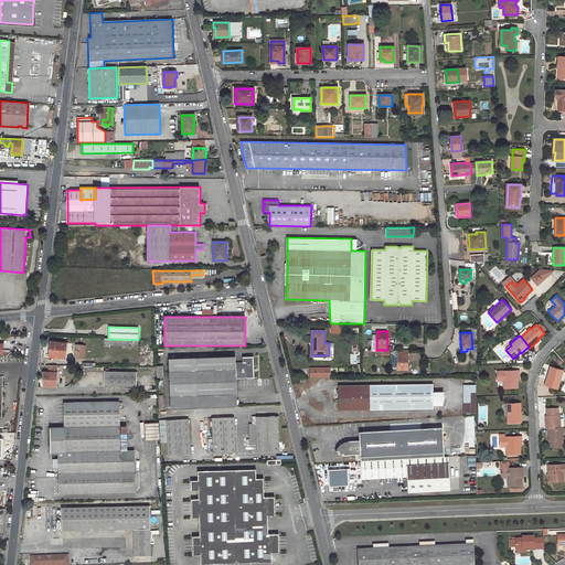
[(87,342),(87,344),(89,344),(91,342),(88,342),(88,339),(83,339),(82,341),(77,340),(77,345),(76,345),(75,359),(84,359),(85,342),(87,342)]
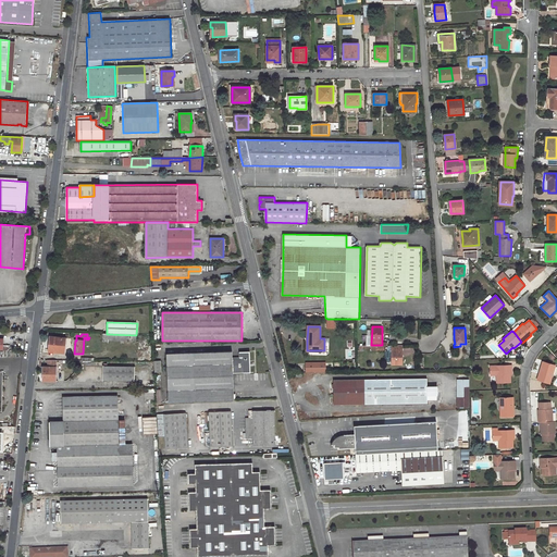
[(50,337),(48,351),(64,354),(65,338),(50,337)]
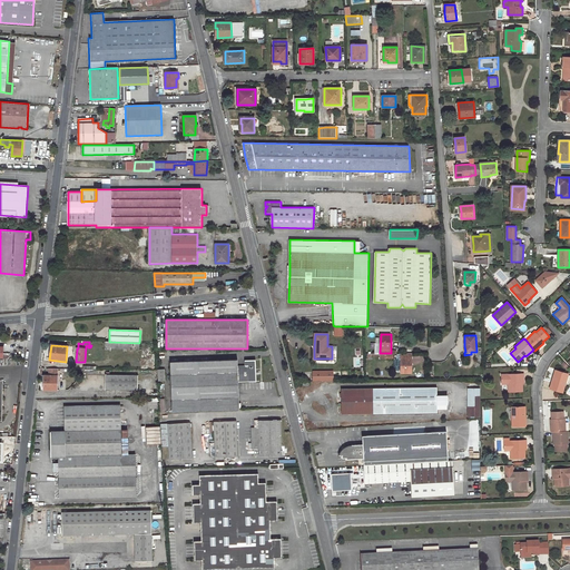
[(412,353),(401,353),(401,355),(396,355),(396,364),(401,364),(401,372),(412,372),(412,364),(412,353)]
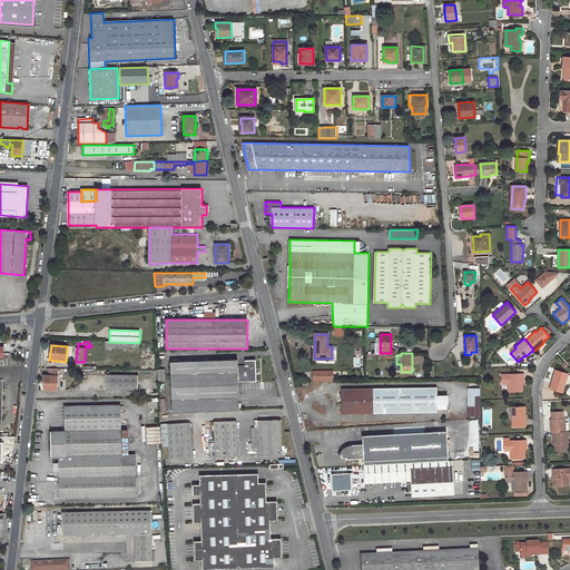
[(239,410),(238,382),(256,381),(255,360),(245,360),(245,365),(237,366),(237,360),(170,362),(173,412),(239,410)]
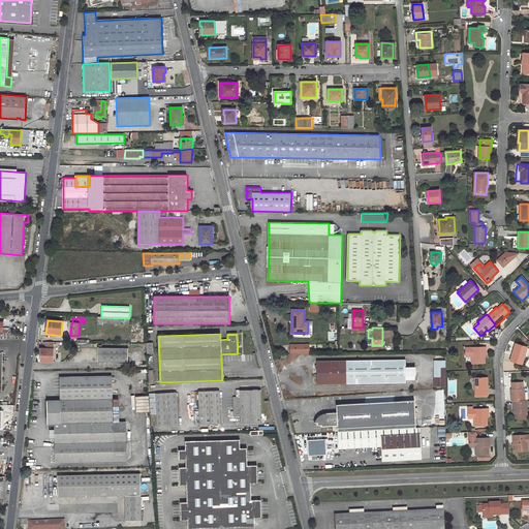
[(45,342),(45,348),(40,348),(40,362),(53,362),(54,343),(45,342)]
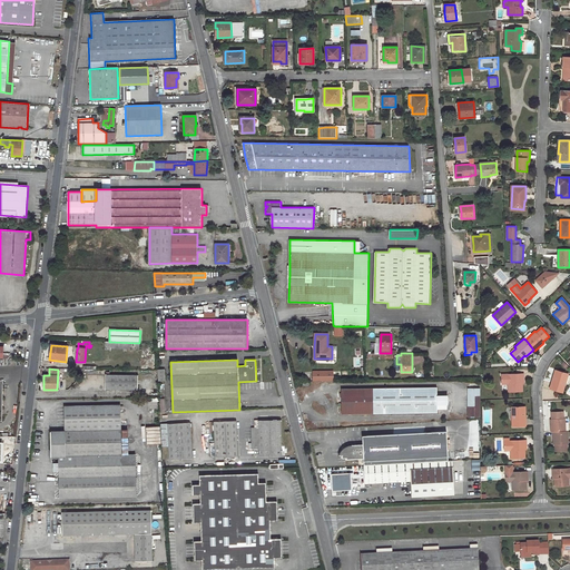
[(553,380),(550,389),(562,392),(568,374),(556,370),(553,380)]
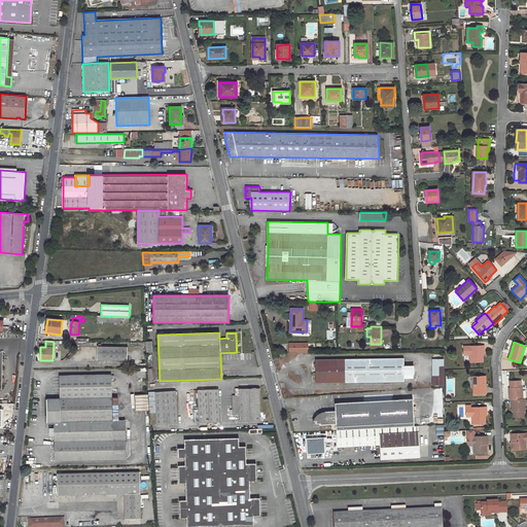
[(484,345),(463,346),(464,353),(469,353),(469,362),(483,361),(483,351),(485,350),(484,345)]
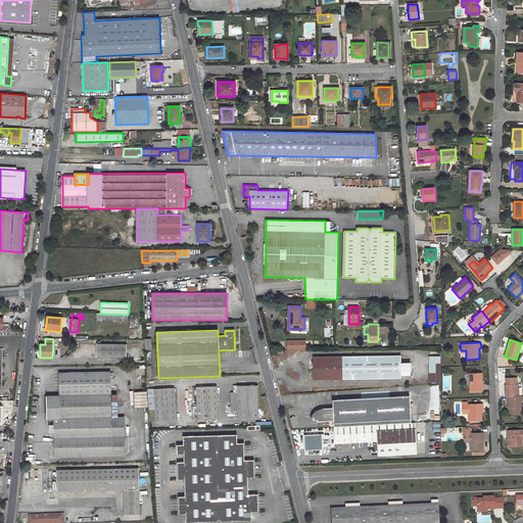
[(100,344),(100,358),(127,358),(127,344),(100,344)]
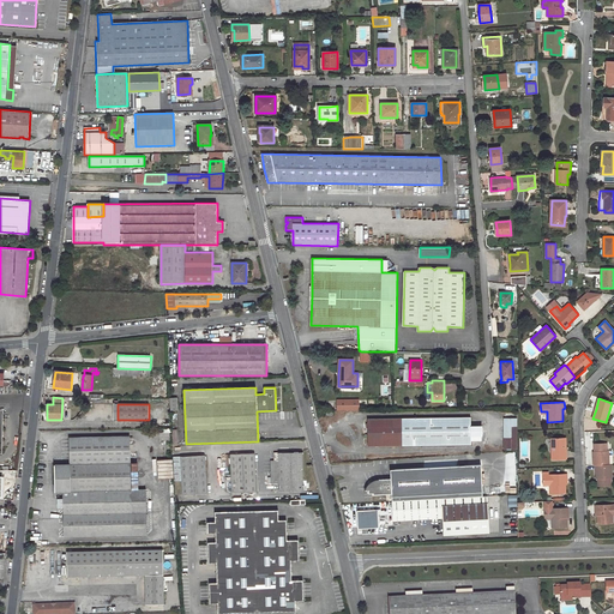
[(471,417),(367,419),(368,446),(471,445),(471,417)]
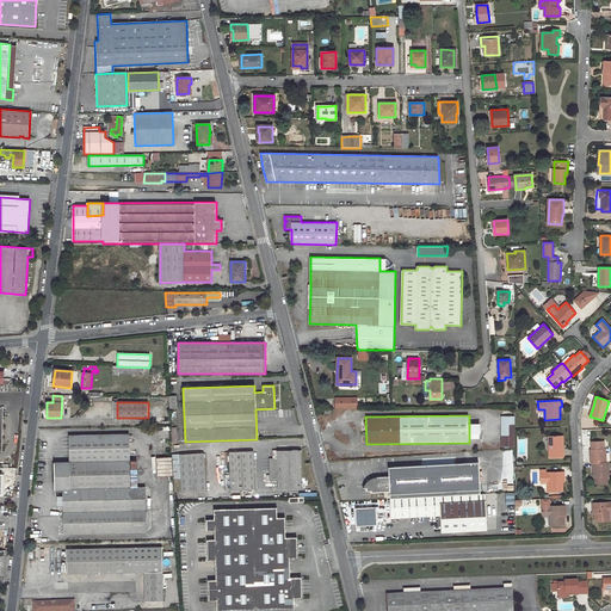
[(514,417),(503,417),(503,446),(514,448),(514,429),(514,417)]
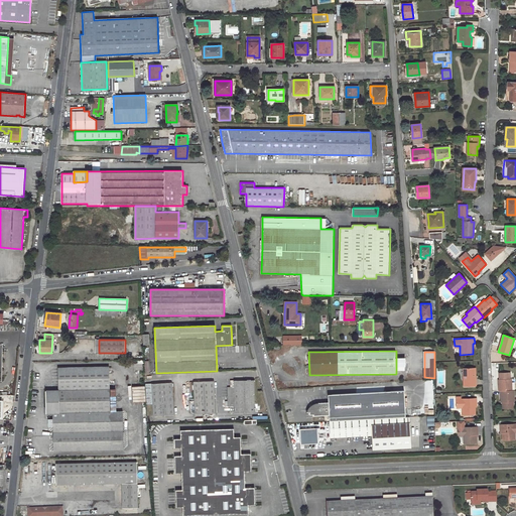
[(110,409),(109,371),(111,371),(111,368),(109,368),(109,367),(58,368),(58,390),(45,391),(46,411),(110,409)]
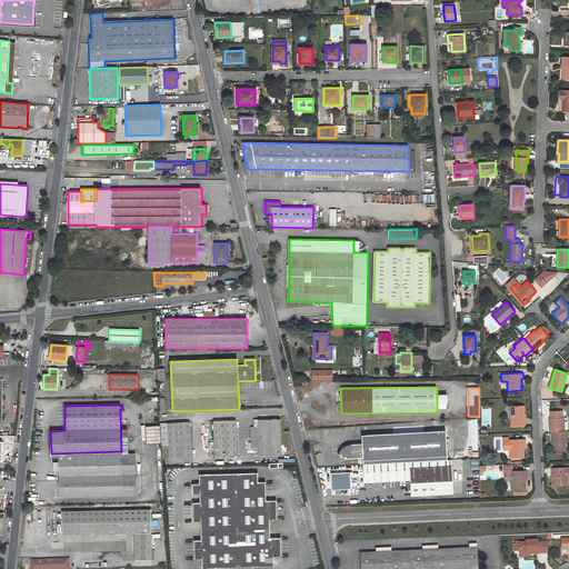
[(523,406),(511,407),(511,426),(525,426),(523,416),(523,406)]
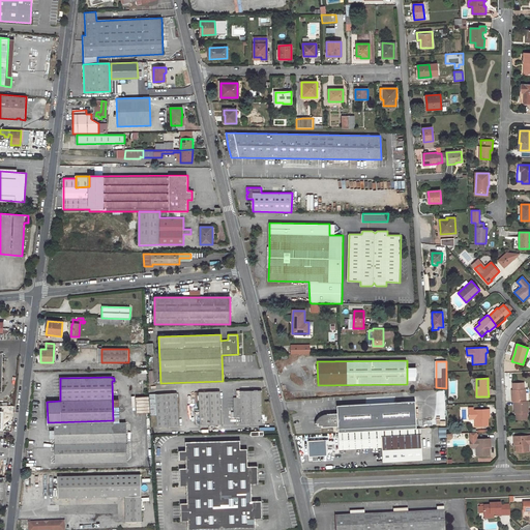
[(513,391),(511,391),(512,402),(513,402),(526,401),(526,389),(524,389),(524,382),(512,383),(513,391)]
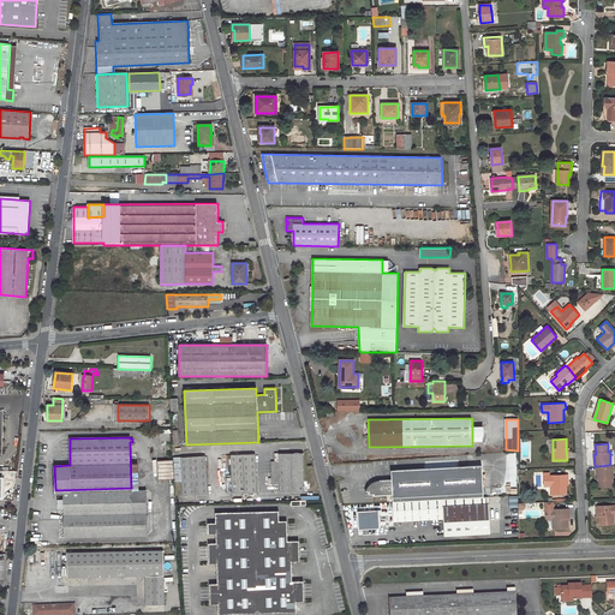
[(303,453),(274,453),(274,461),(279,461),(280,491),(304,491),(303,453)]
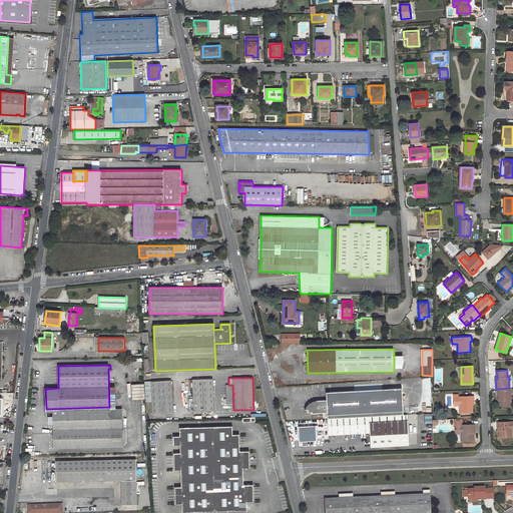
[(212,379),(192,380),(193,412),(213,411),(212,379)]
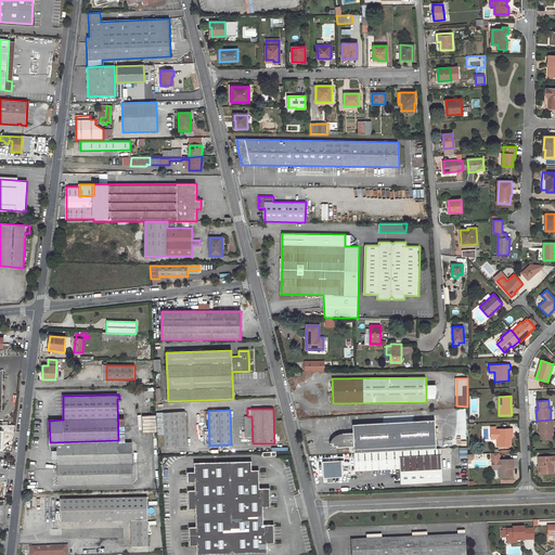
[(185,412),(163,413),(165,447),(186,446),(185,412)]
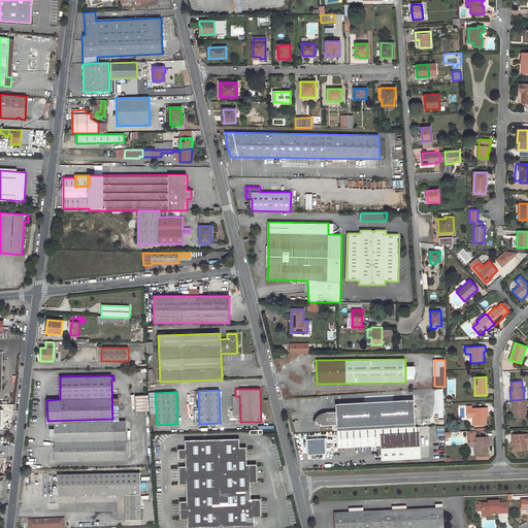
[(147,395),(135,396),(136,413),(149,411),(147,395)]
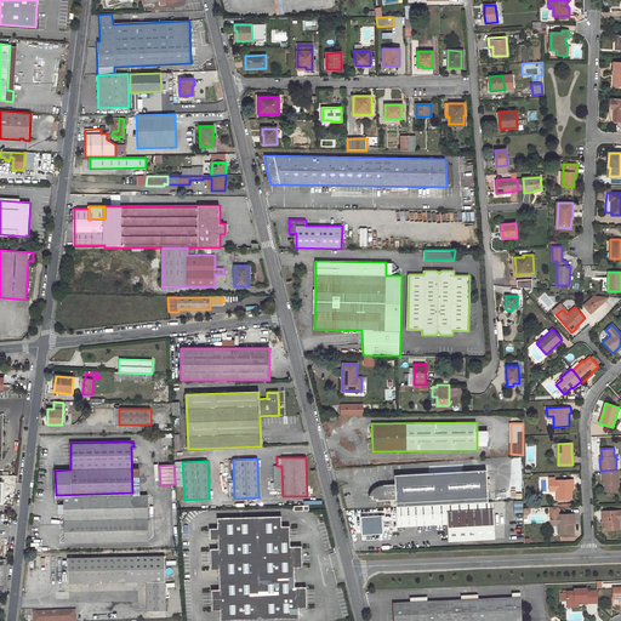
[(397,507),(489,502),(486,469),(399,474),(400,484),(396,484),(383,485),(383,486),(377,486),(377,490),(372,490),(374,496),(374,499),(377,499),(377,501),(397,500),(397,507)]
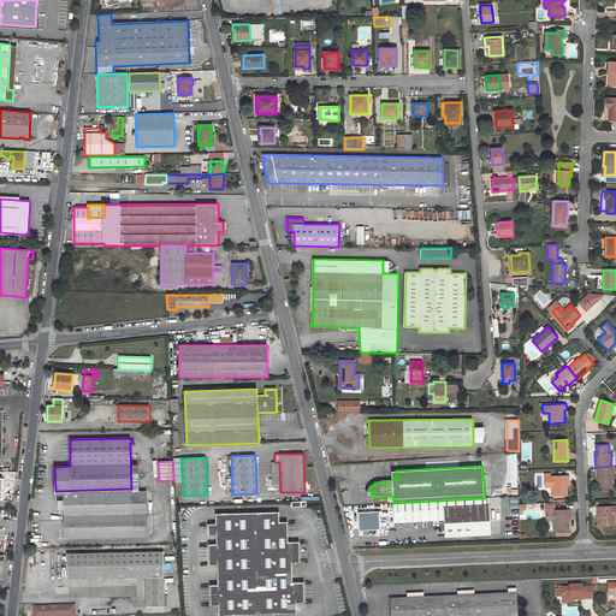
[(611,466),(597,467),(598,479),(599,478),(600,489),(614,489),(612,480),(614,480),(614,466),(611,466)]
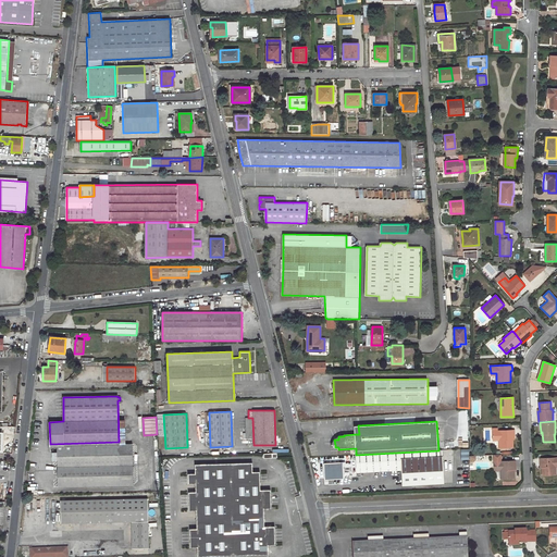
[(499,447),(514,447),(512,435),(515,435),(515,430),(497,431),(497,429),(493,429),(493,438),(499,438),(499,447)]
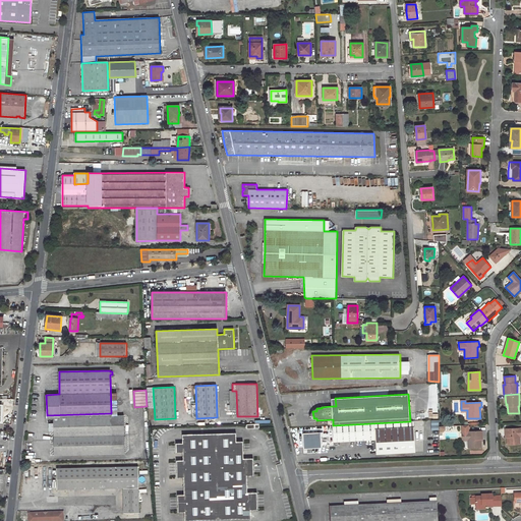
[(111,413),(47,415),(47,417),(53,417),(54,456),(125,455),(124,416),(111,416),(111,413)]
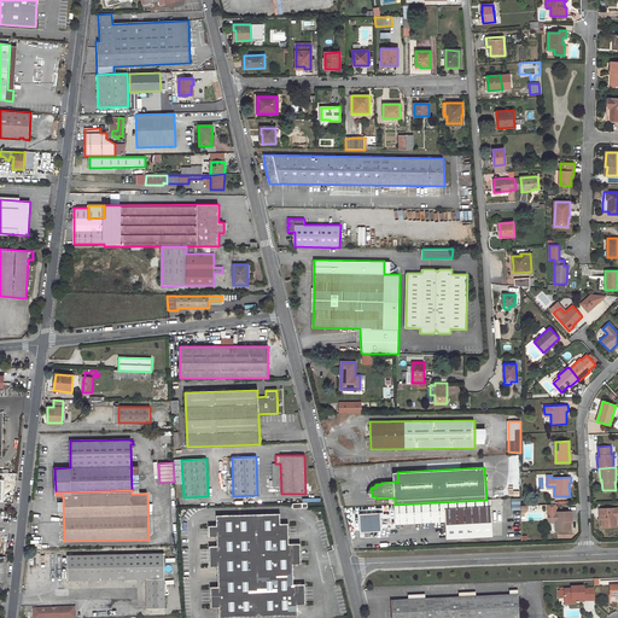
[(487,500),(395,505),(396,523),(445,519),(447,538),(493,536),(491,507),(490,500),(487,500)]
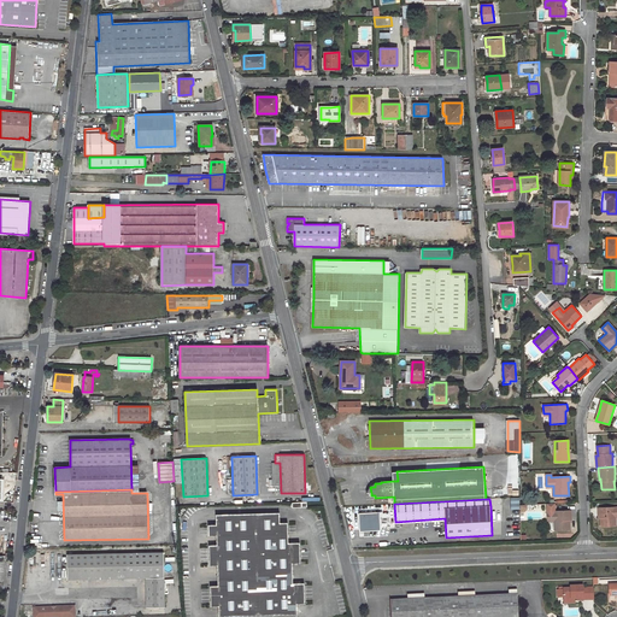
[(554,530),(570,529),(569,517),(571,517),(571,510),(556,511),(556,504),(547,504),(547,519),(554,519),(554,530)]
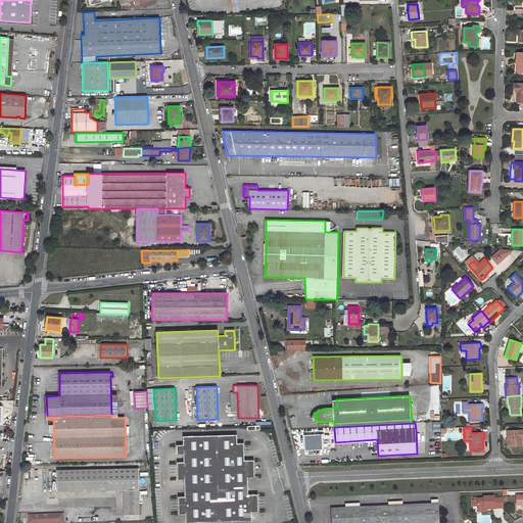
[(522,429),(507,430),(507,435),(509,435),(509,446),(522,446),(522,437),(522,436),(522,429)]
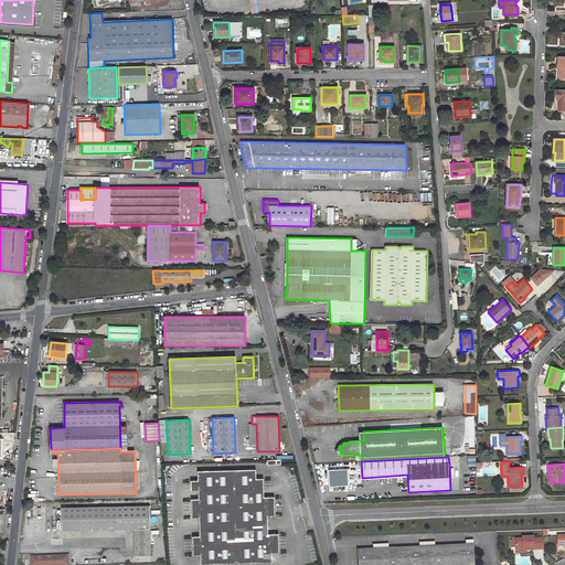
[(348,470),(329,471),(330,488),(333,488),(333,484),(349,484),(348,470)]
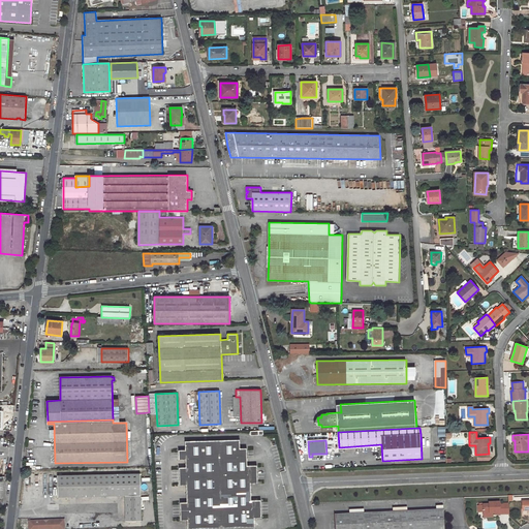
[(180,472),(178,472),(178,486),(180,485),(181,488),(186,488),(186,504),(182,504),(182,506),(180,506),(180,520),(182,520),(182,522),(187,522),(187,528),(218,528),(254,527),(254,519),(259,518),(259,517),(260,516),(260,503),(258,503),(258,501),(251,501),(250,485),(254,485),(254,483),(256,483),(255,469),(254,469),(253,467),(246,467),(246,452),(243,452),(243,449),(239,449),(238,441),(184,444),(184,452),(179,453),(179,455),(177,455),(177,462),(184,461),(185,469),(180,469),(180,472)]
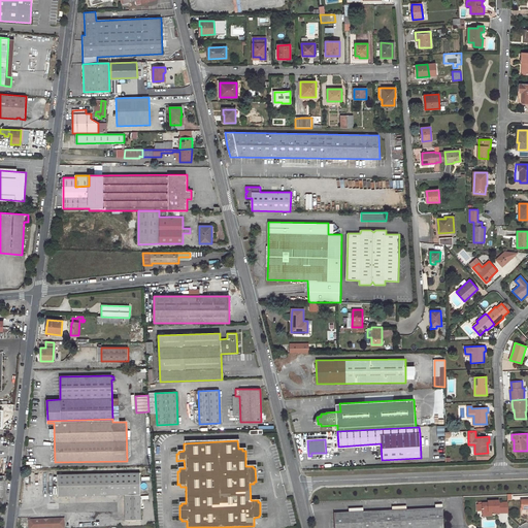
[(140,473),(57,475),(58,496),(124,494),(140,494),(140,473)]
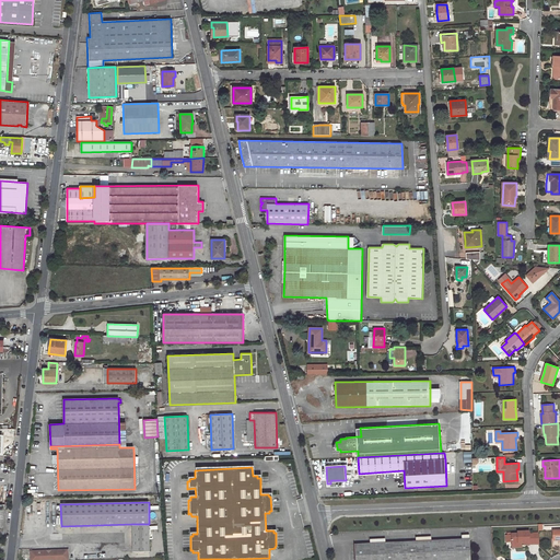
[(149,524),(131,524),(132,552),(150,551),(149,524)]
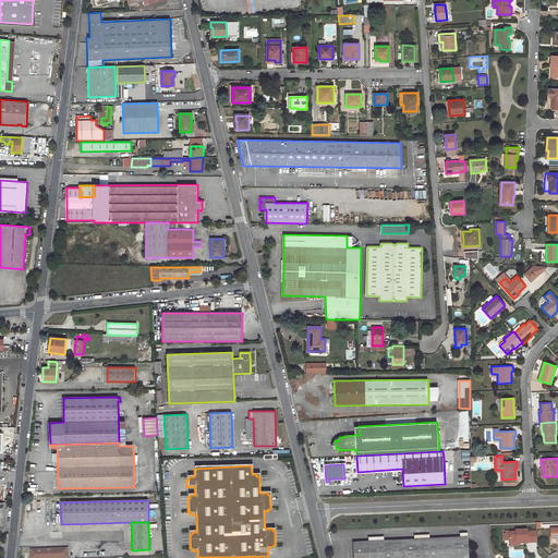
[(520,542),(526,542),(526,543),(536,542),(535,531),(525,532),(525,530),(514,531),(514,532),(508,533),(502,534),(504,540),(509,540),(509,543),(517,543),(517,542),(520,542)]
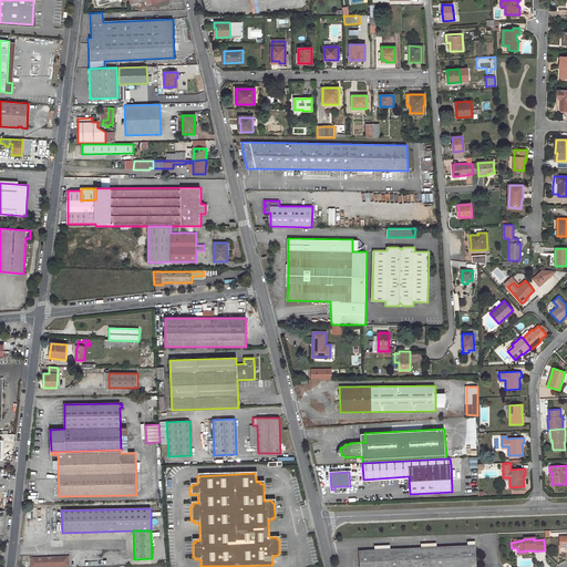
[(476,566),(476,547),(358,552),(358,566),(476,566)]
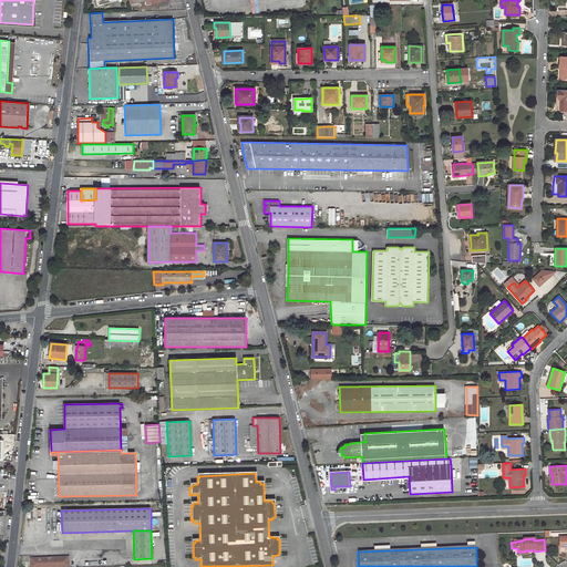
[(49,558),(31,559),(31,566),(69,566),(69,557),(51,558),(51,560),(49,560),(49,558)]
